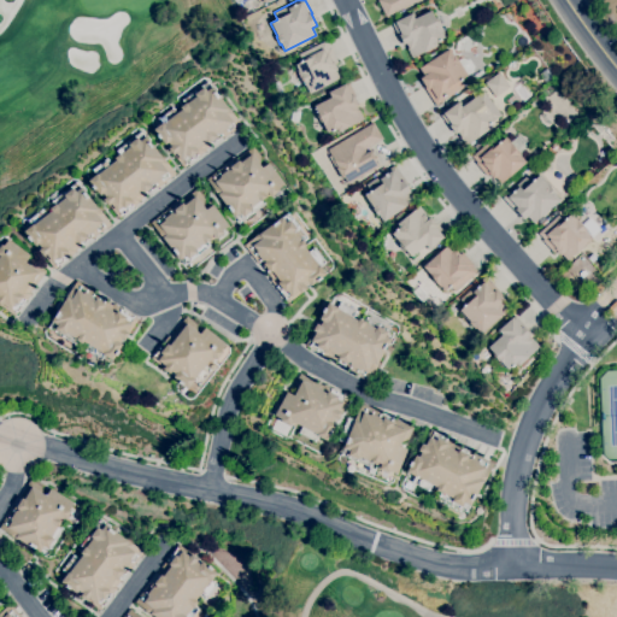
[(421,0),(383,18),(375,1),(377,0),(421,0)]
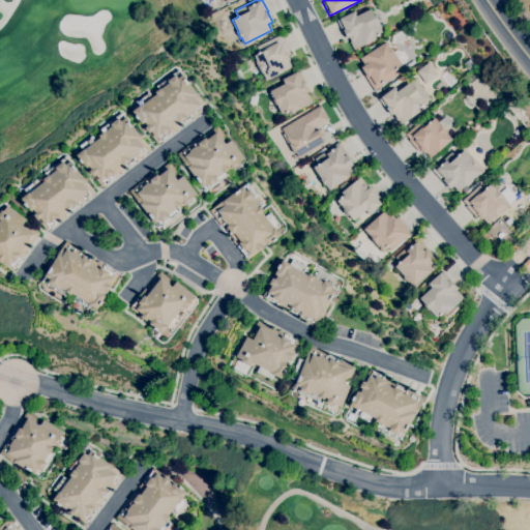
[(353,50),(350,42),(351,41),(349,37),(347,38),(346,38),(336,20),(353,12),(355,16),(371,8),(382,32),(374,36),(376,39),(353,50)]
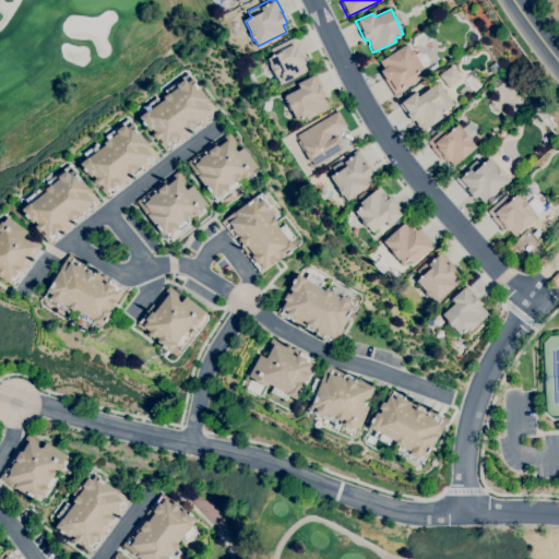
[(281,85),(275,72),(273,73),(266,59),(273,56),(270,49),(295,37),(297,44),(299,43),(306,57),(304,58),(306,63),(304,63),(308,72),(281,85)]
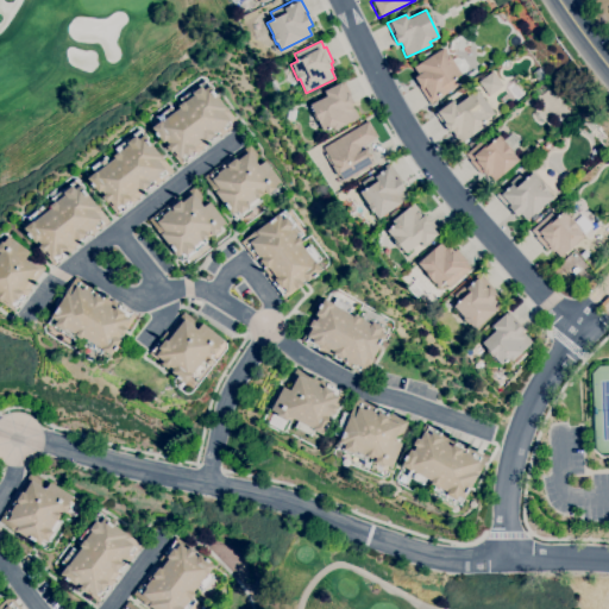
[(429,104),(418,85),(419,83),(415,77),(419,75),(414,68),(444,49),(447,55),(450,55),(453,61),(452,62),(460,75),(454,79),(459,86),(429,104)]
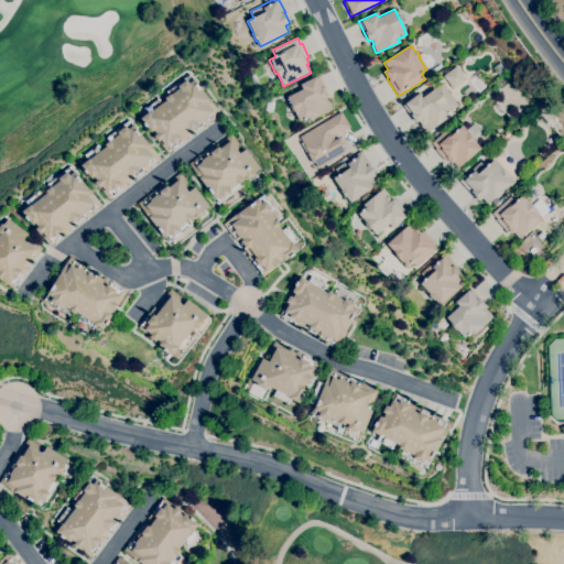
[(453,88),(443,76),(456,66),(466,79),(453,88)]
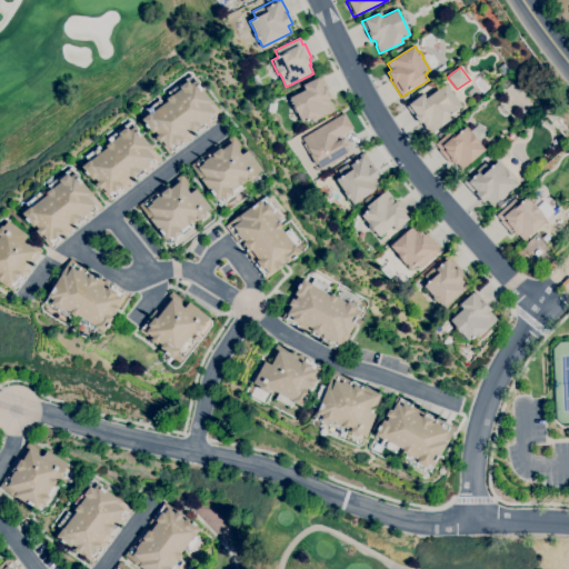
[(169,155),(156,137),(158,136),(155,131),(152,133),(142,120),(150,115),(146,109),(160,99),(163,105),(168,101),(167,99),(171,96),(168,92),(191,76),(196,80),(222,116),(208,127),(206,123),(191,133),(192,135),(187,139),(188,140),(181,145),(171,151),(172,152),(169,155)]
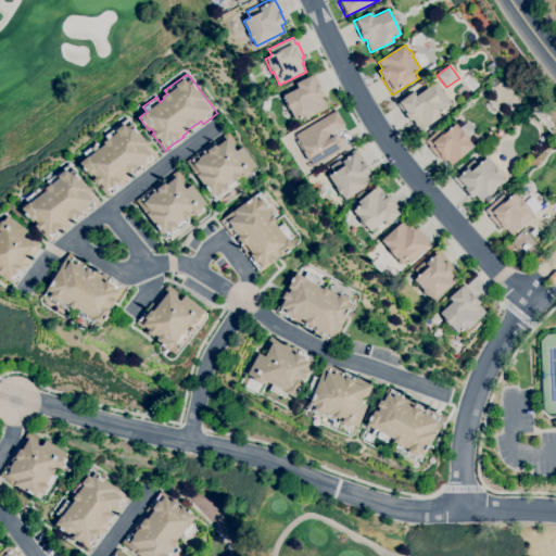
[(470,91),(462,79),(468,74),(478,86),(470,91)]
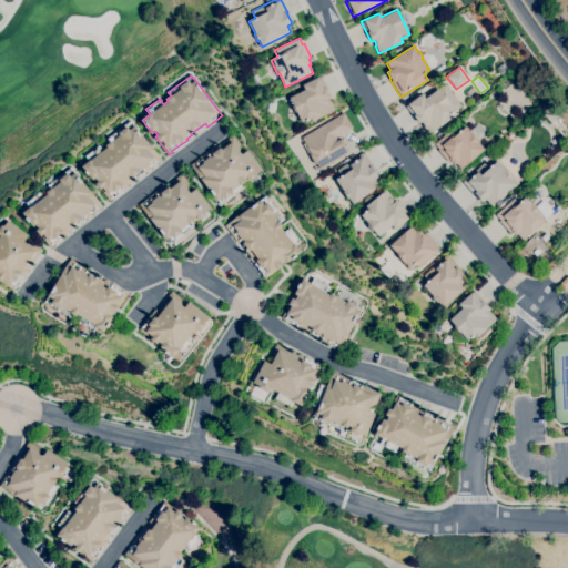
[(302,122),(300,119),(298,120),(292,105),(293,104),(290,98),(304,90),(302,85),(322,77),(327,88),(326,88),(330,95),(328,97),(335,111),(312,121),(310,118),(302,122)]
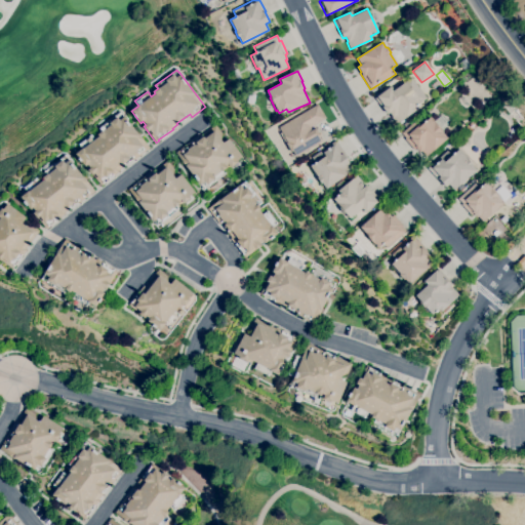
[(401,125),(399,122),(396,124),(391,117),(392,116),(389,113),(388,114),(384,109),(382,109),(374,98),(390,87),(393,91),(411,77),(427,98),(414,107),(415,110),(404,119),(406,121),(401,125)]
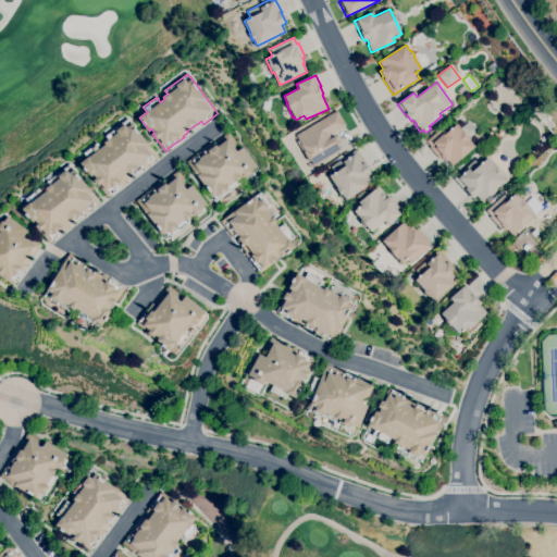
[(314,166),(311,160),(309,161),(304,152),(305,151),(300,145),(301,145),(296,135),(337,111),(345,125),(329,135),(331,138),(335,135),(339,144),(338,145),(342,150),(314,166)]
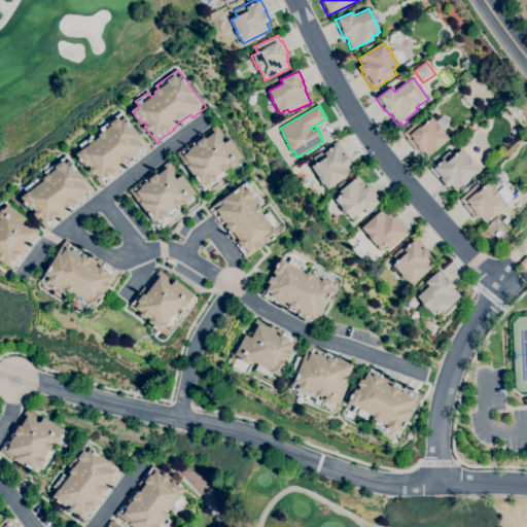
[(101,186),(89,171),(91,169),(88,165),(85,167),(76,154),(82,149),(79,144),(92,135),(96,140),(100,137),(98,135),(102,132),(99,129),(120,112),(124,117),(125,116),(150,148),(136,161),(134,157),(117,171),(118,173),(110,180),(109,179),(104,183),(104,184),(101,186)]
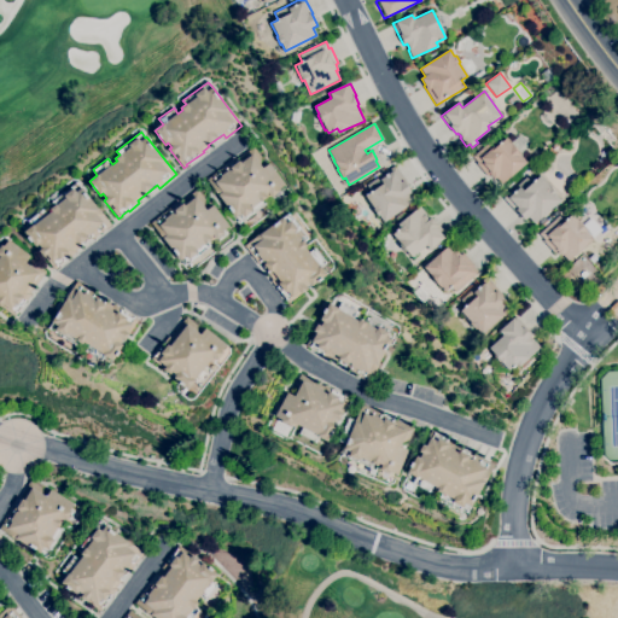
[(501,185),(496,179),(495,180),(490,174),(488,176),(477,163),(472,157),(494,138),(500,145),(507,139),(511,143),(512,141),(519,151),(518,152),(526,163),(501,185)]
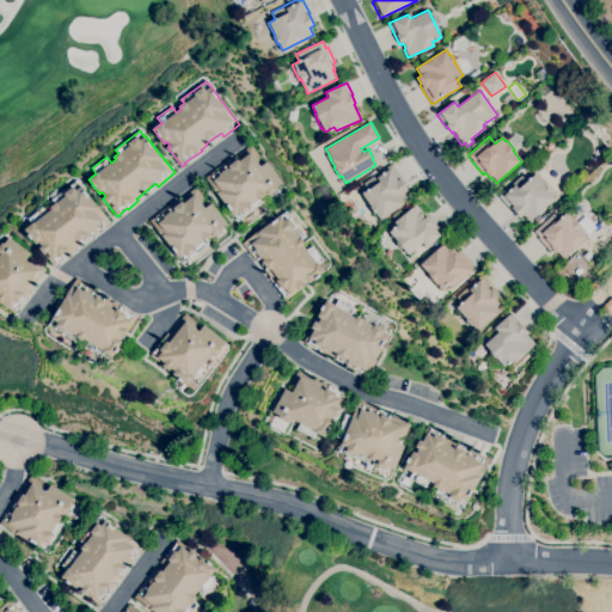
[(238,220),(234,215),(233,215),(204,177),(221,165),(224,167),(238,157),(238,155),(251,146),(258,155),(256,160),(259,166),(267,161),(282,183),(276,188),(276,189),(269,195),(265,191),(263,193),(264,195),(259,199),(263,202),(238,220)]
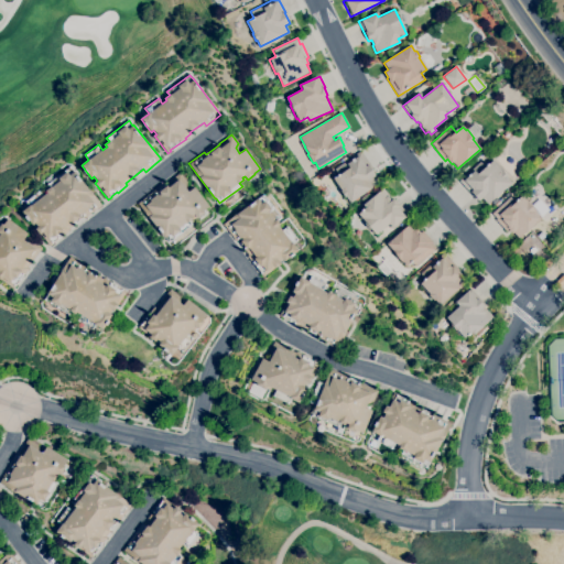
[(350,203),(346,196),(345,197),(333,180),(339,175),(335,169),(360,151),(370,164),(368,165),(376,175),(372,177),(377,184),(350,203)]
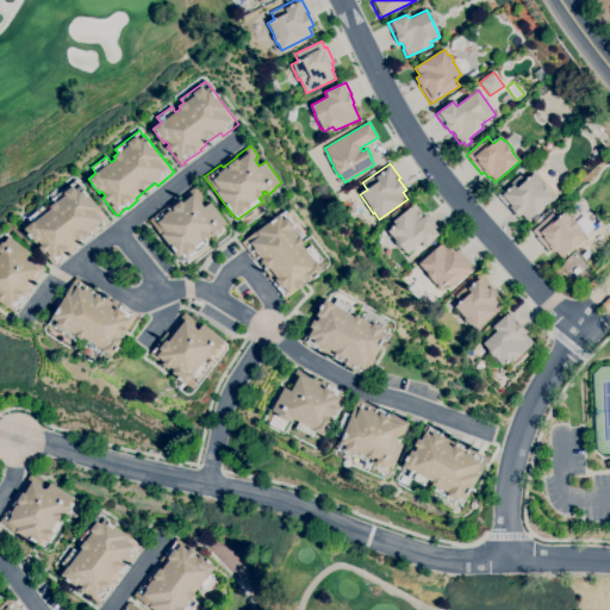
[(527,221),(521,215),(518,217),(514,212),(512,213),(497,195),(522,173),(527,179),(533,174),(542,185),(543,185),(548,191),(553,197),(527,221)]
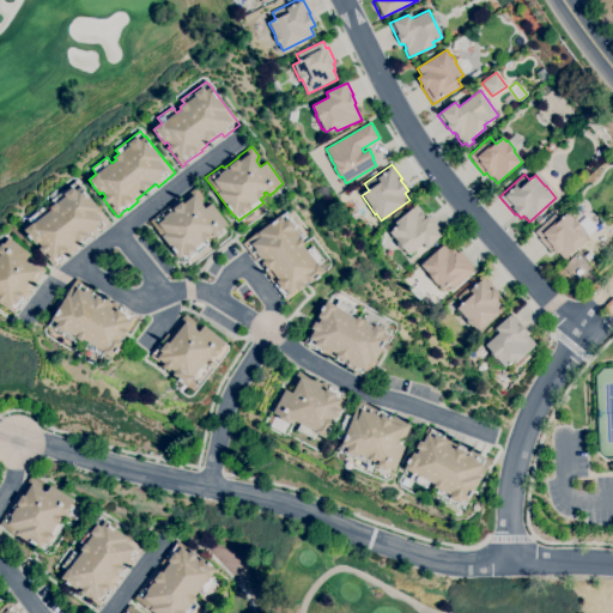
[(54,267),(40,248),(41,247),(38,243),(36,244),(24,230),(31,224),(28,219),(42,208),(47,213),(52,210),(49,207),(54,204),(52,200),(76,181),(80,187),(82,186),(110,223),(95,236),(91,231),(89,234),(87,232),(86,234),(87,236),(79,242),(80,244),(73,250),(74,252),(68,256),(67,255),(56,263),(58,265),(54,267)]
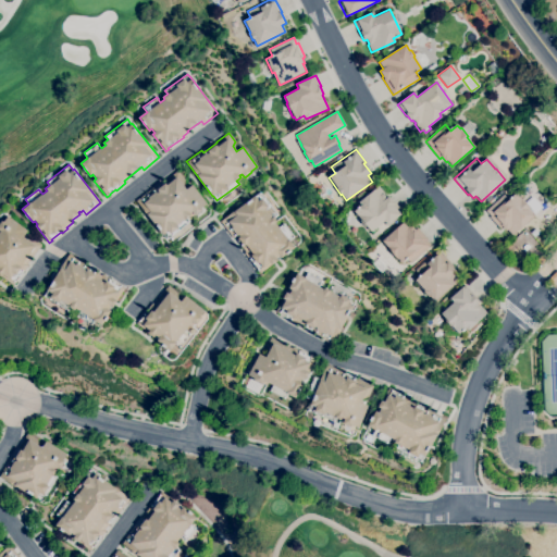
[(168,238),(164,234),(162,235),(136,201),(150,189),(151,192),(168,180),(166,178),(177,171),(185,181),(182,184),(186,189),(192,185),(207,203),(201,208),(202,210),(195,215),(192,211),(189,213),(190,215),(187,219),(189,222),(168,238)]
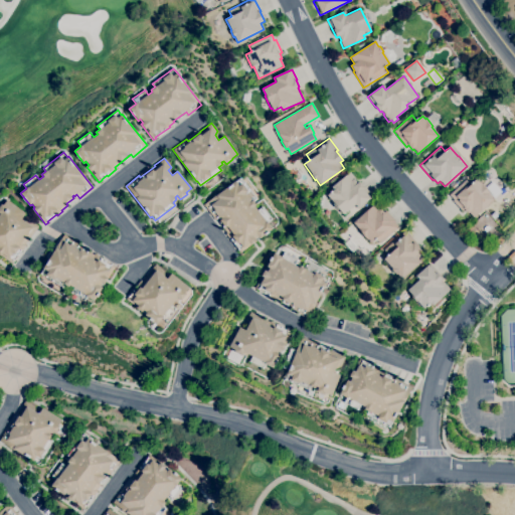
[(344,214),(339,208),(337,209),(328,198),(329,197),(327,195),(334,190),(332,187),(350,172),(354,178),(353,179),(357,183),(359,181),(365,188),(363,189),(370,198),(357,208),(355,205),(344,214)]
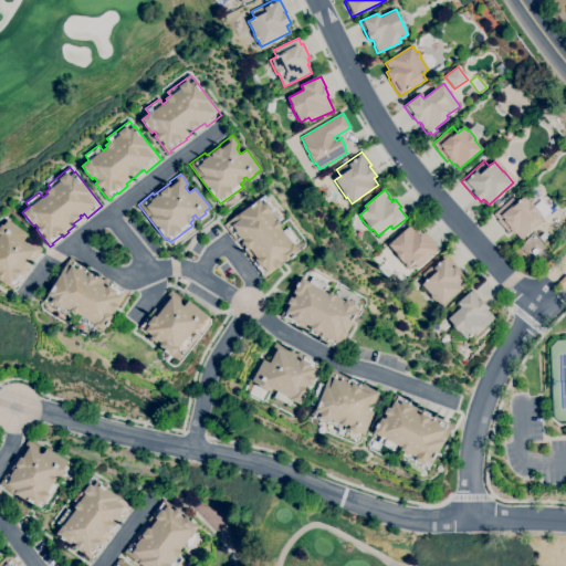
[(262,274),(244,251),(245,250),(238,240),(236,241),(223,224),(237,215),(238,216),(264,196),(283,220),(280,222),(282,226),(280,227),(283,231),(289,228),(299,240),(294,243),(300,251),(285,262),(284,259),(280,262),(282,265),(276,269),(274,266),(268,272),(266,271),(262,274)]
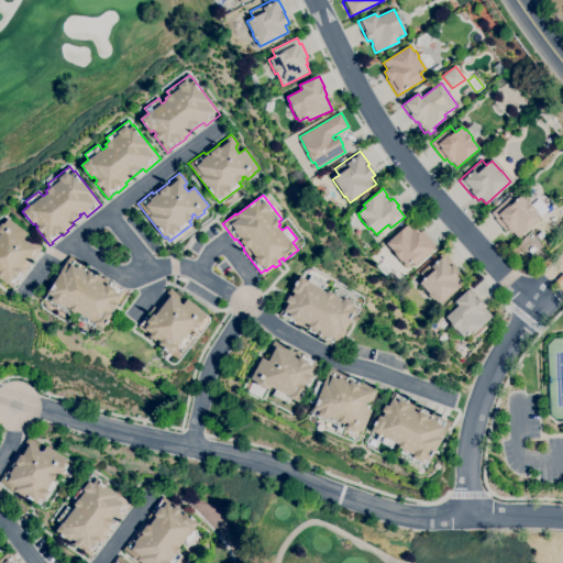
[(517,238),(512,232),(511,233),(508,229),(505,231),(495,219),(496,219),(492,212),(511,195),(516,200),(520,196),(523,200),(526,199),(534,209),(533,209),(540,217),(517,238)]
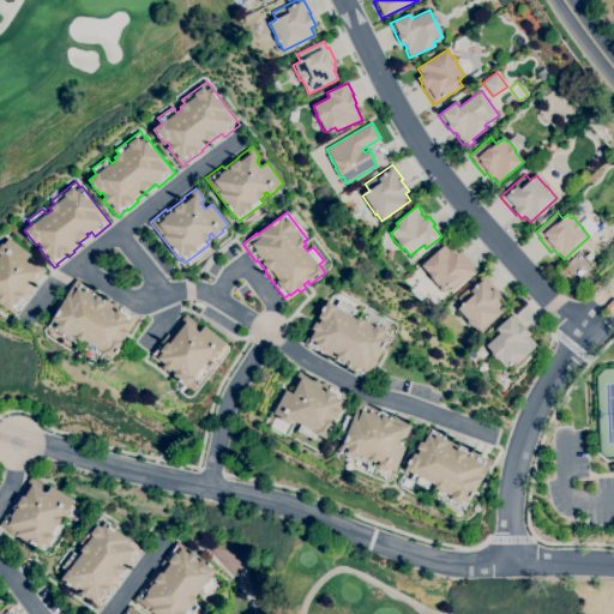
[(14,314),(0,304),(0,256),(1,254),(0,253),(0,245),(1,244),(4,245),(8,239),(30,254),(25,260),(32,266),(35,263),(46,270),(30,292),(31,293),(14,314)]
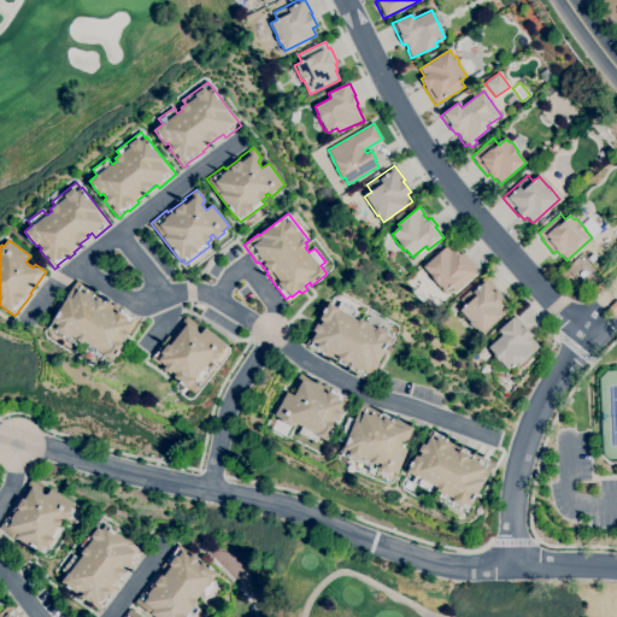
[(444,292),(429,274),(423,266),(448,245),(453,251),(456,250),(459,254),(463,252),(474,265),(472,266),(477,271),(456,292),(450,286),(445,289),(446,291),(444,292)]
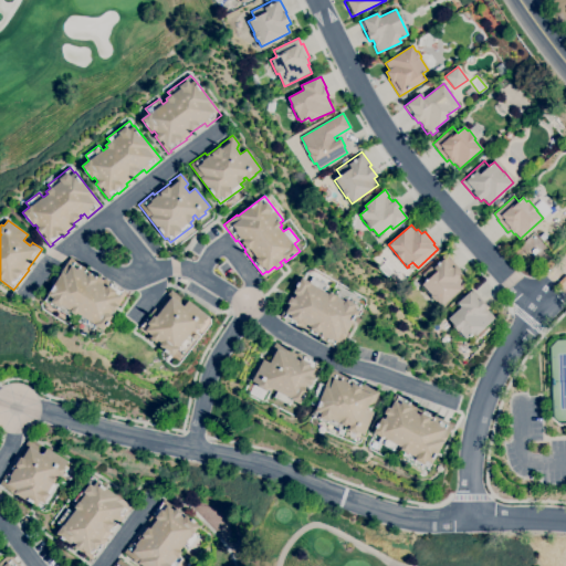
[(440,307),(421,285),(427,280),(422,274),(446,253),(456,265),(454,266),(463,275),(459,279),(465,285),(440,307)]
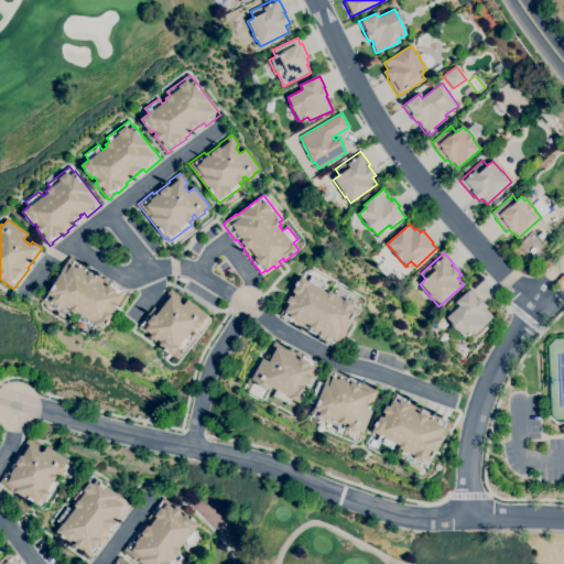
[(102,329),(95,325),(93,329),(78,321),(82,315),(76,312),(75,314),(72,312),(71,315),(45,299),(49,294),(47,293),(62,271),(61,271),(71,257),(89,269),(86,273),(88,274),(88,273),(97,278),(96,280),(100,283),(104,278),(111,283),(126,293),(120,301),(118,299),(116,303),(118,305),(115,311),(111,308),(107,316),(110,318),(102,329)]
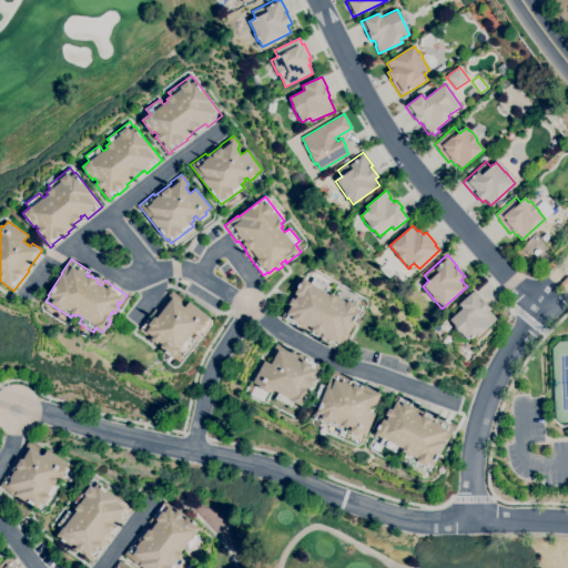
[(551,271),(547,266),(551,261),(557,266),(551,271)]
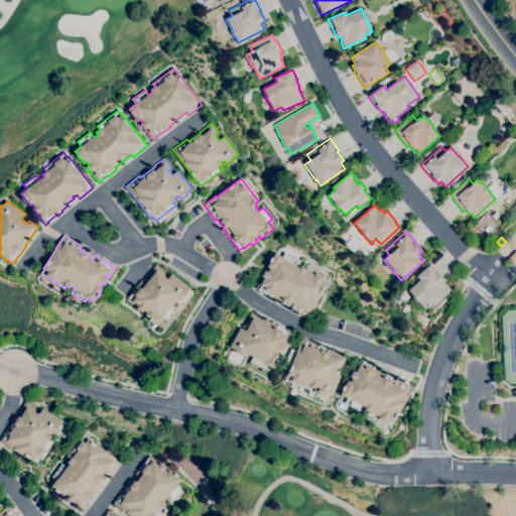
[(515,259),(512,263),(507,259),(515,250),(515,259)]
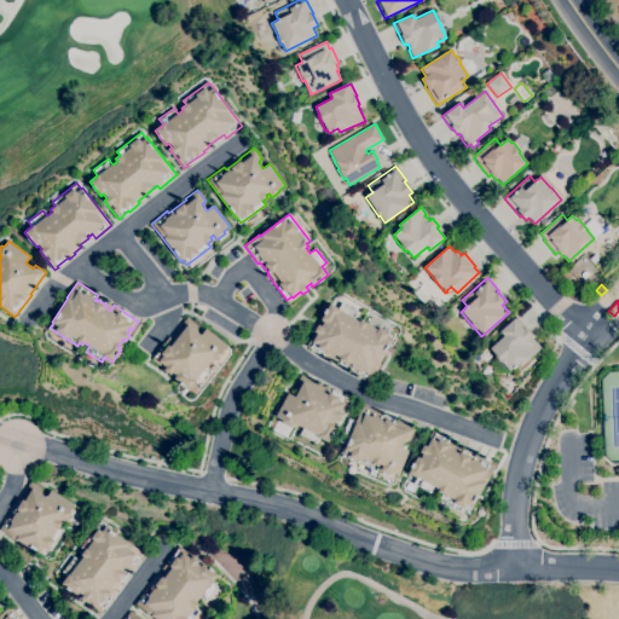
[(369,382),(350,371),(351,369),(340,363),(339,365),(323,356),(324,356),(307,345),(312,336),(314,337),(317,334),(314,331),(318,325),(320,327),(324,322),(320,319),(330,304),(339,310),(342,304),(358,312),(354,318),(359,322),(360,319),(365,322),(368,318),(395,335),(392,341),(393,341),(377,366),(379,366),(369,382)]
